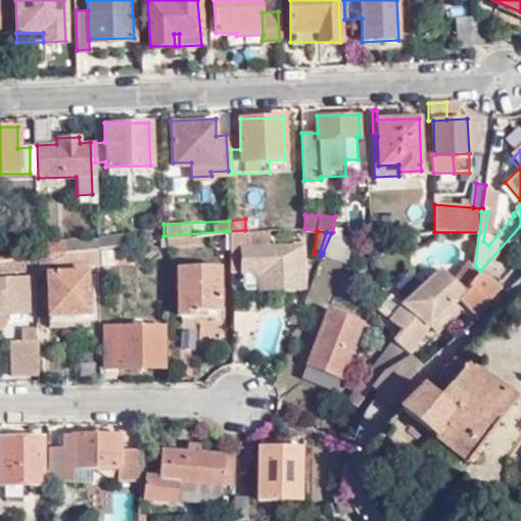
[(331,233),(323,252),(345,259),(352,242),(341,234),(333,232),(331,233)]
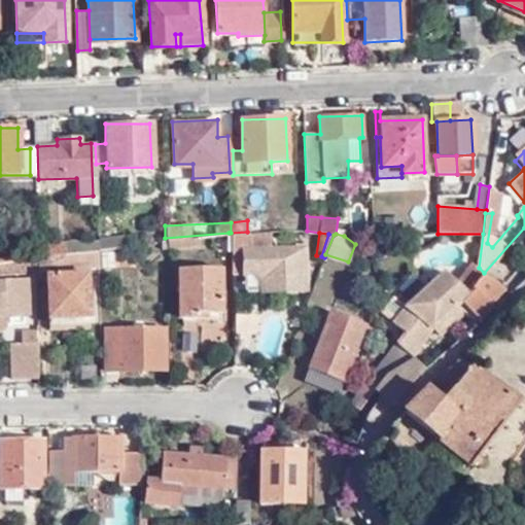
[(243,270),(244,274),(255,274),(263,280),(264,291),(304,288),(303,248),(271,249),(270,235),(232,236),(233,271),(243,270)]
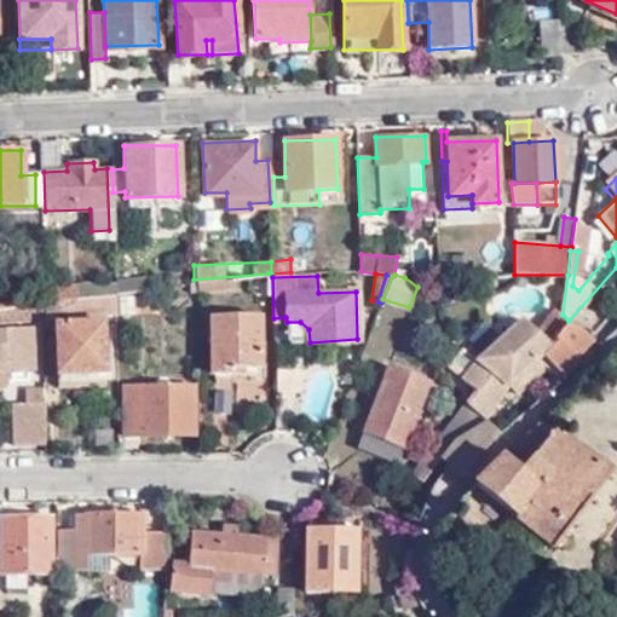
[(196,292),(231,287),(231,278),(196,281),(196,292)]
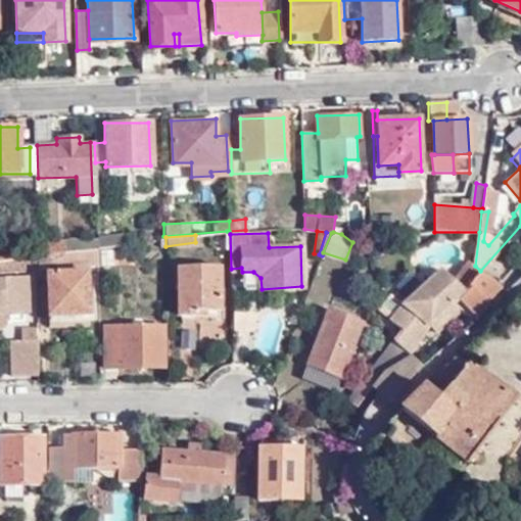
[(69,239),(32,243),(32,254),(72,249),(69,239)]
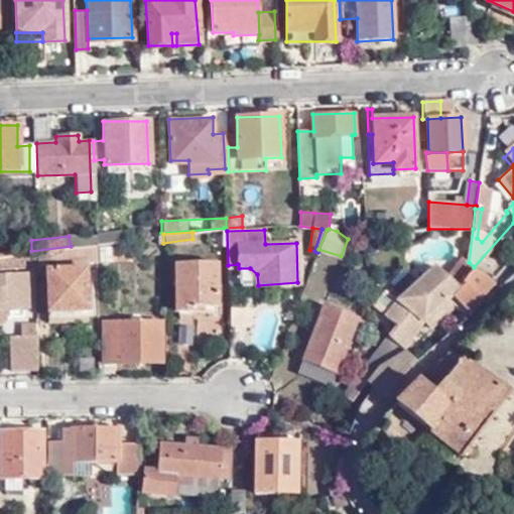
[(0,255),(31,251),(31,240),(0,244),(0,255)]
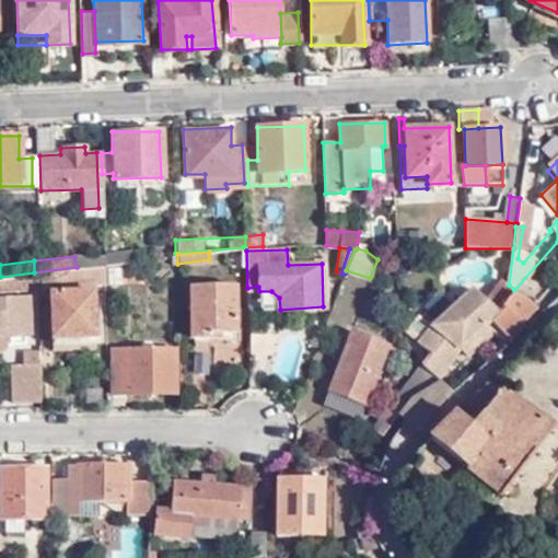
[(35,286),(100,282),(100,264),(77,267),(34,272),(35,286)]
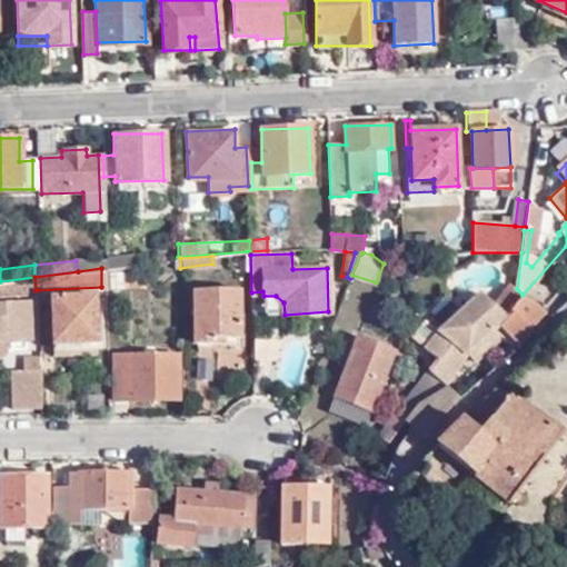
[(120,287),(119,270),(108,271),(108,288),(120,287)]
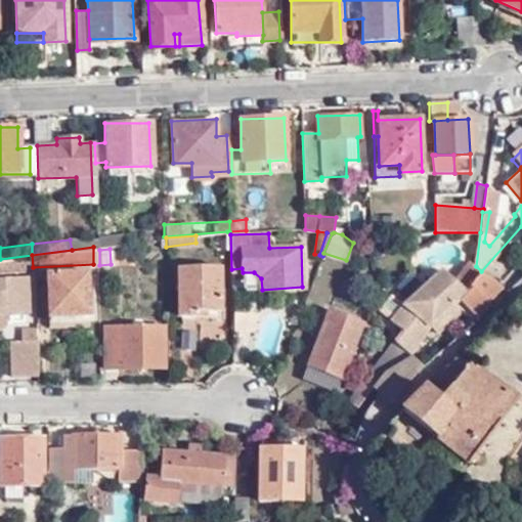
[(0,270),(33,267),(32,255),(0,259),(0,270)]
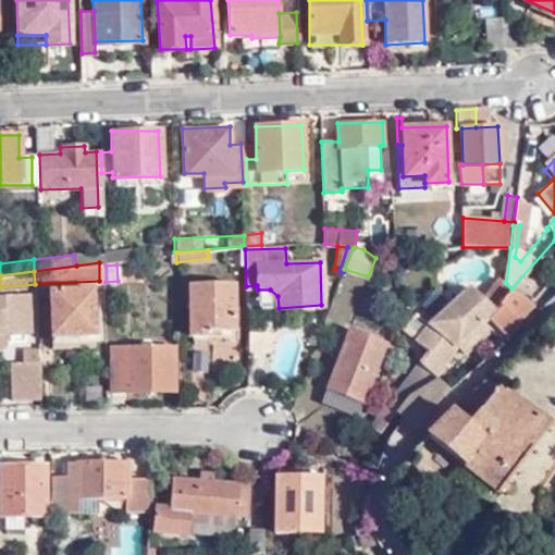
[(491,317),(507,336),(522,324),(516,318),(532,297),(529,294),(538,283),(527,274),(514,291),(497,305),(501,308),(491,317)]
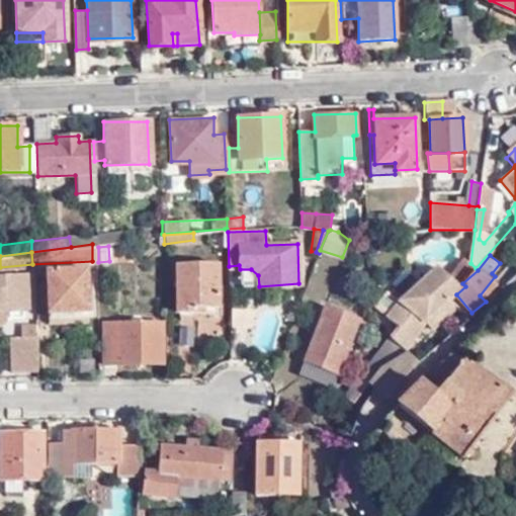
[(447,298),(452,293),(462,283),(478,270),(476,268),(470,263),(466,259),(450,278),(439,268),(400,304),(388,318),(398,327),(391,337),(403,348),(424,320),(447,298)]
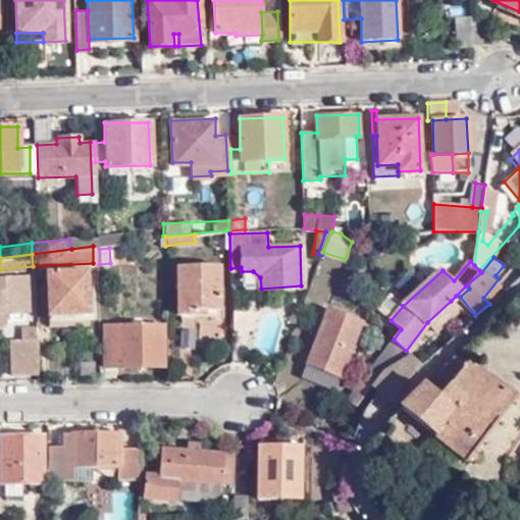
[(220,308),(219,264),(174,265),(174,313),(205,313),(204,309),(220,308)]
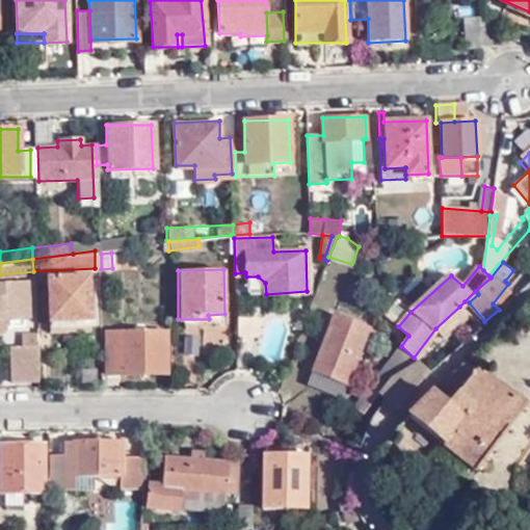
[(89,318),(87,275),(47,276),(50,321),(89,318)]
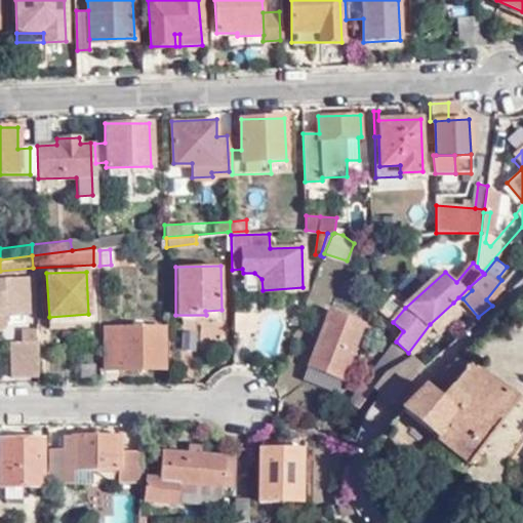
[(254,273),(243,273),(244,291),(263,290),(262,279),(254,273)]
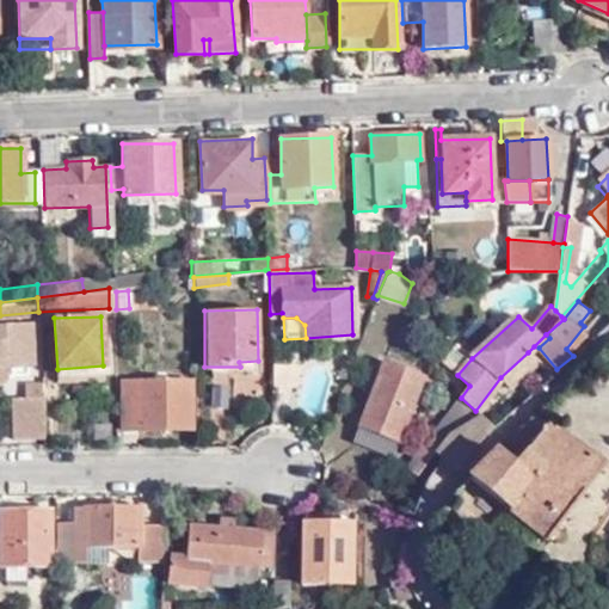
[(0,370),(6,370),(32,370),(31,327),(0,326),(0,370)]
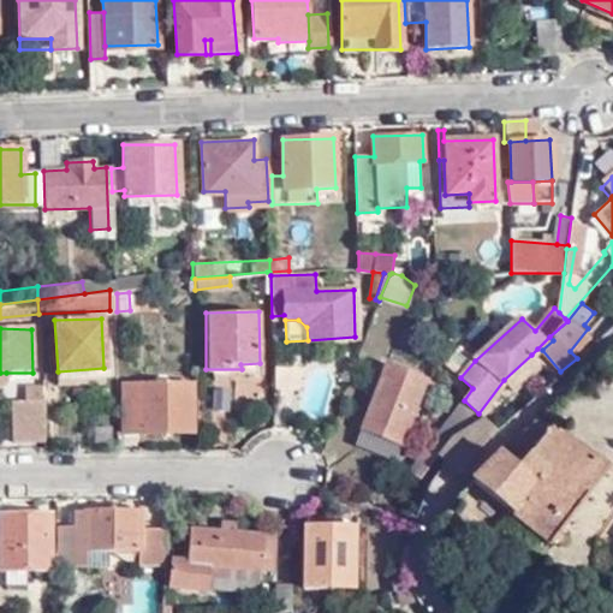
[(570,351),(577,358),(578,355),(594,333),(588,328),(570,351)]
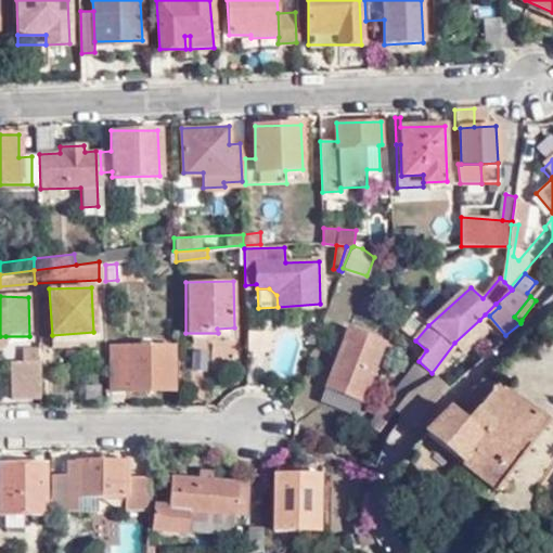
[(485,328),(479,320),(454,343),(461,350),(485,328)]
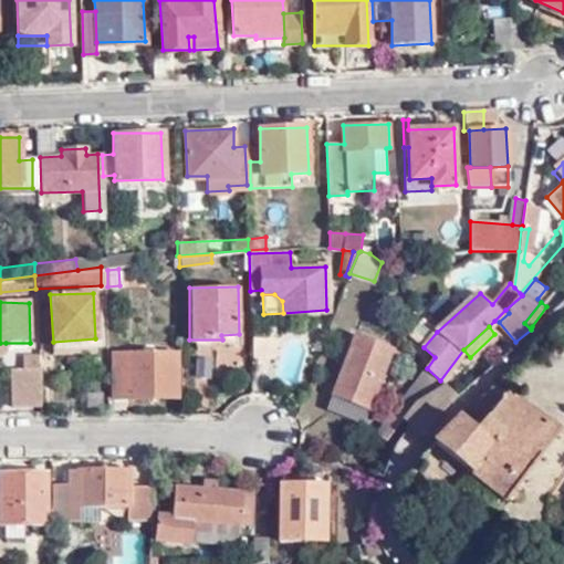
[(357,334),(332,395),(367,409),(393,346),(357,334)]
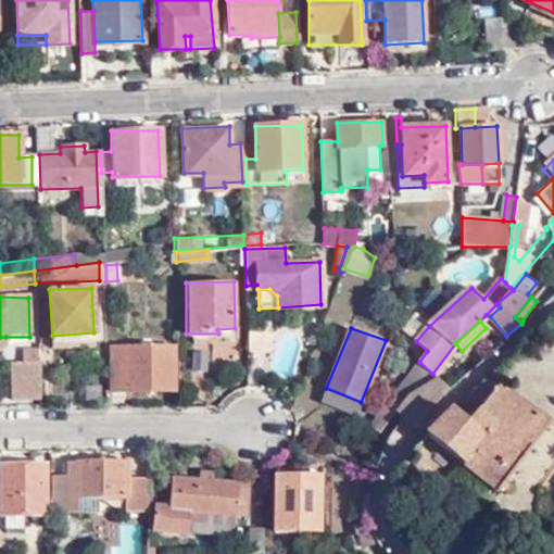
[(28,364),(37,363),(36,340),(28,340),(28,364)]
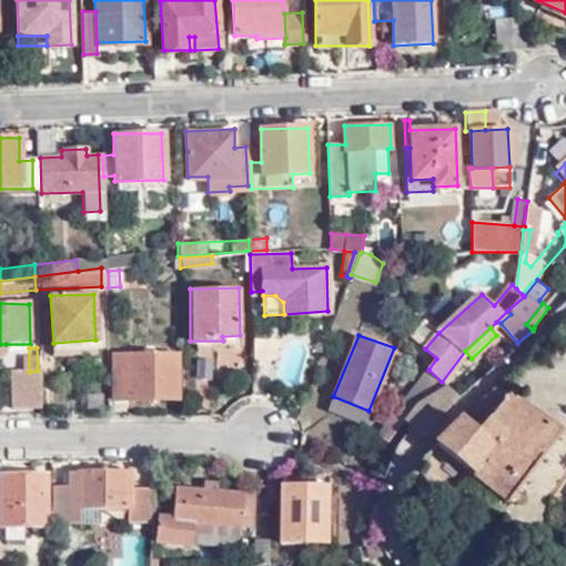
[(112,397),(178,397),(175,354),(112,354),(112,397)]
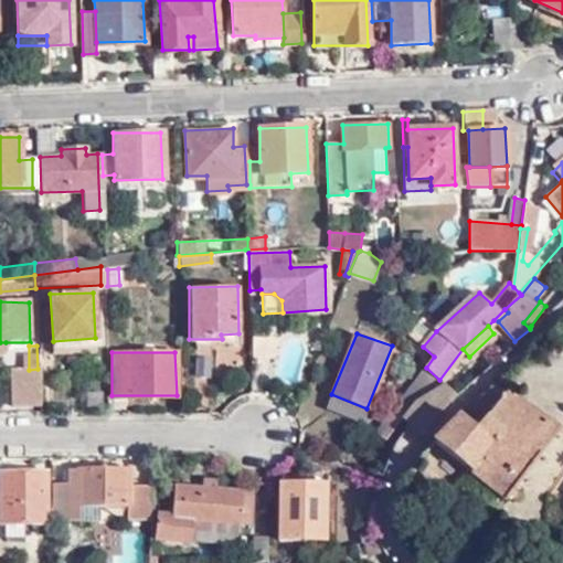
[(385,438),(399,418),(414,399),(443,383),(439,380),(426,368),(374,429),(385,438)]
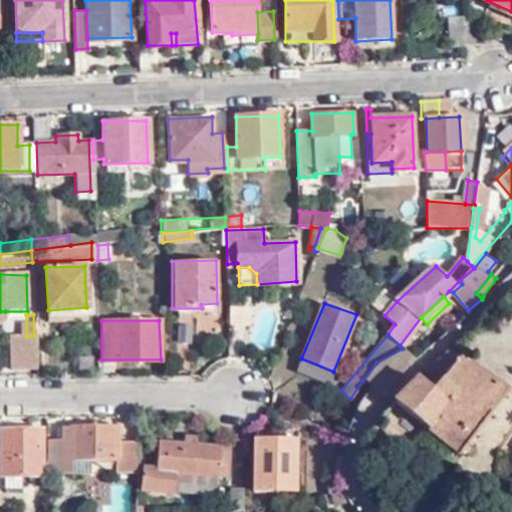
[(507,388),(447,346),(393,401),(459,452),(507,388)]
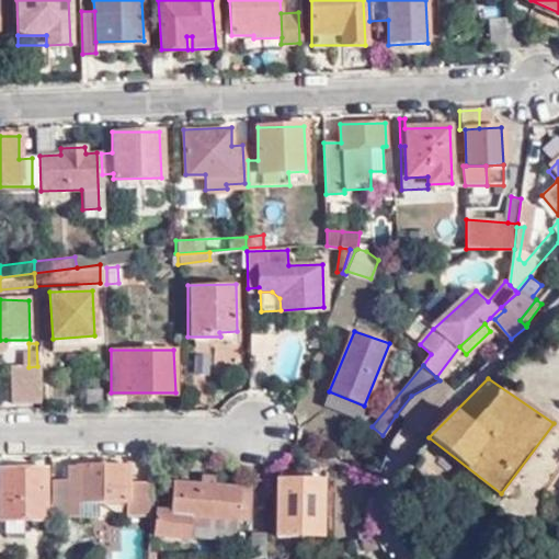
[(364,406),(329,391),(323,403),(358,418),(364,406)]
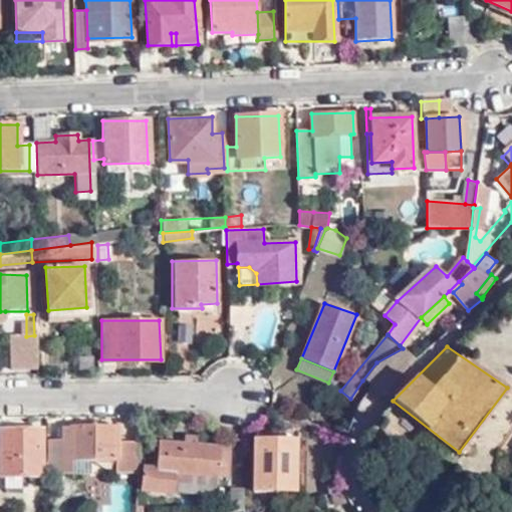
[(58,438),(44,440),(43,472),(69,472),(69,459),(111,459),(111,472),(135,472),(134,443),(111,442),(111,426),(66,426),(66,427),(59,427),(58,438)]
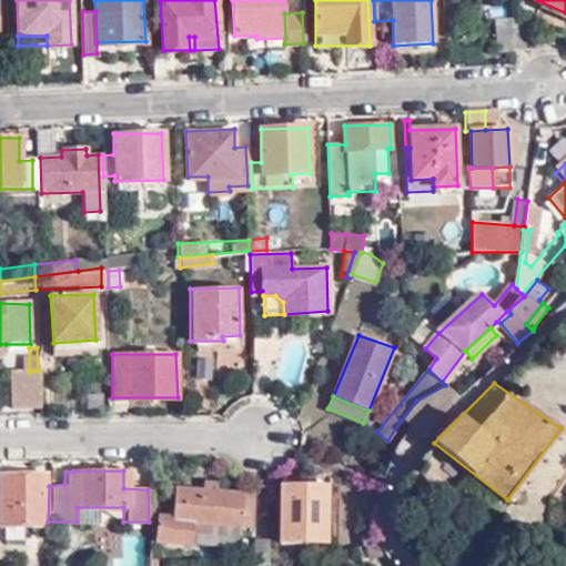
[(46,524),(44,475),(1,475),(2,525),(46,524)]
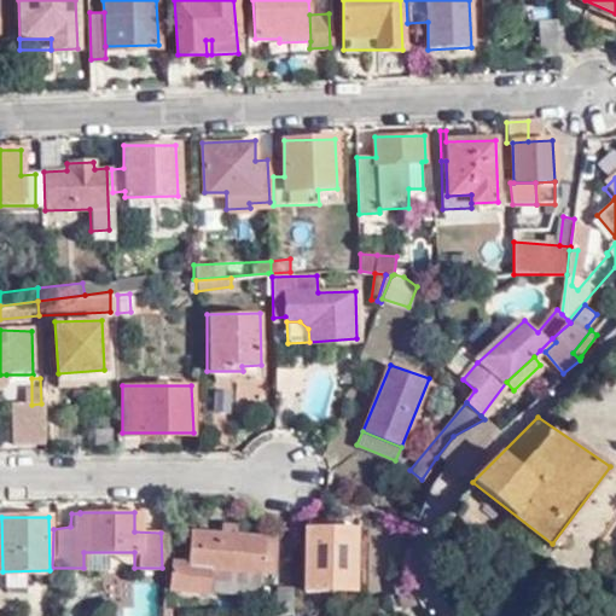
[(222,533),(236,534),(236,524),(222,523),(222,533)]
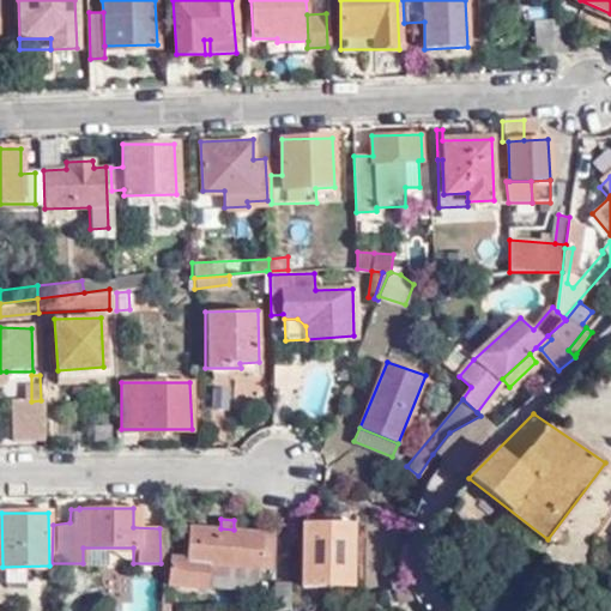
[(352,582),(351,522),(303,521),(303,584),(352,582)]
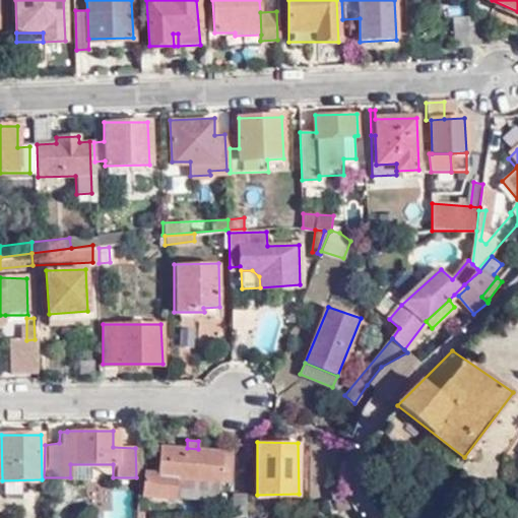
[(232,451),(198,449),(187,448),(162,447),(160,471),(145,471),(144,496),(216,498),(217,480),(231,480),(232,451)]
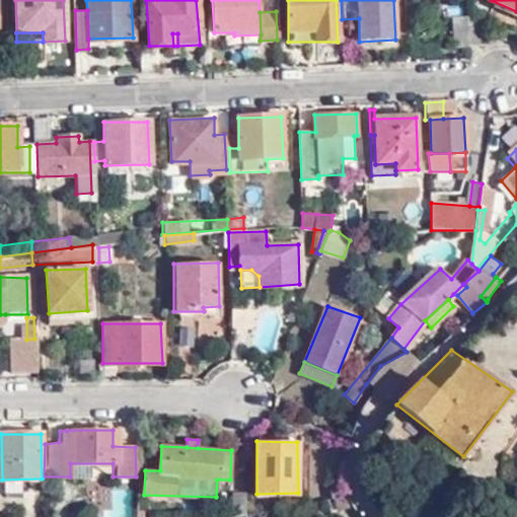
[(70,467),(70,478),(113,478),(113,467),(70,467)]
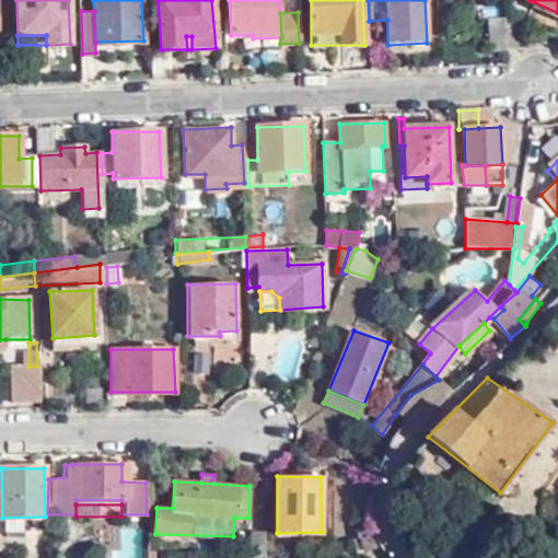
[(264,553),(264,530),(251,530),(250,554),(263,553),(264,553)]
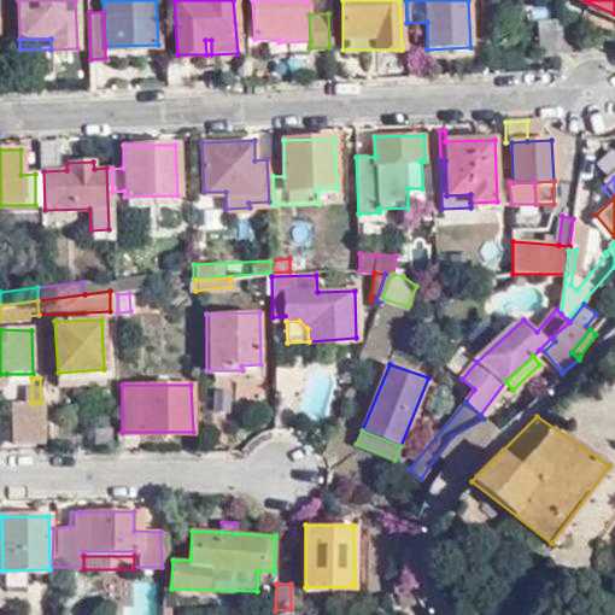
[(410,587),(394,593),(399,608),(415,602),(410,587)]
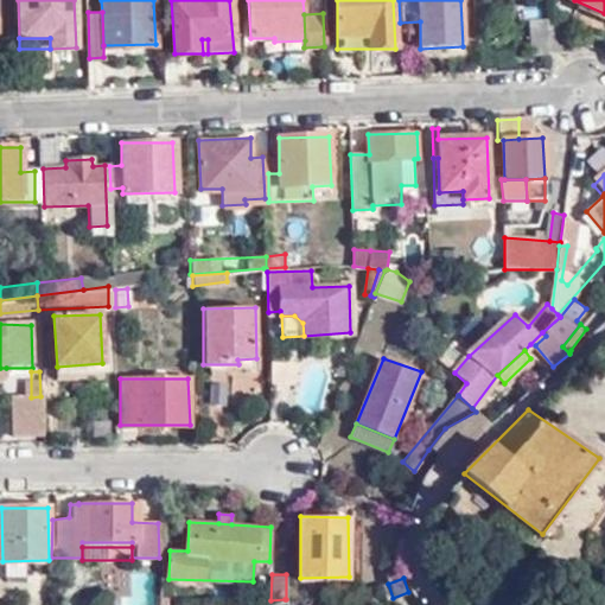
[(393,598),(388,584),(382,585),(387,600),(393,598)]
